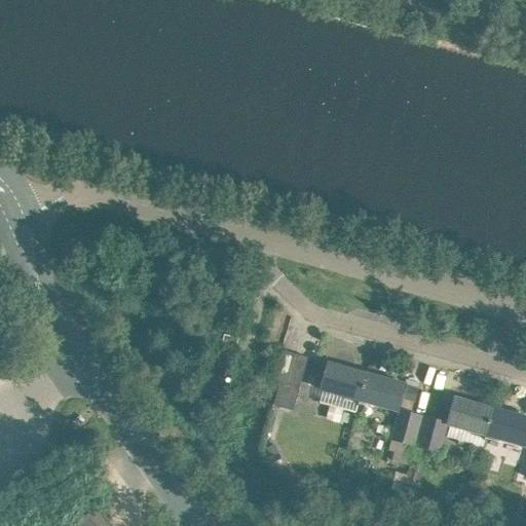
[(235,350),(238,338),(224,334),(220,346),(235,350)]
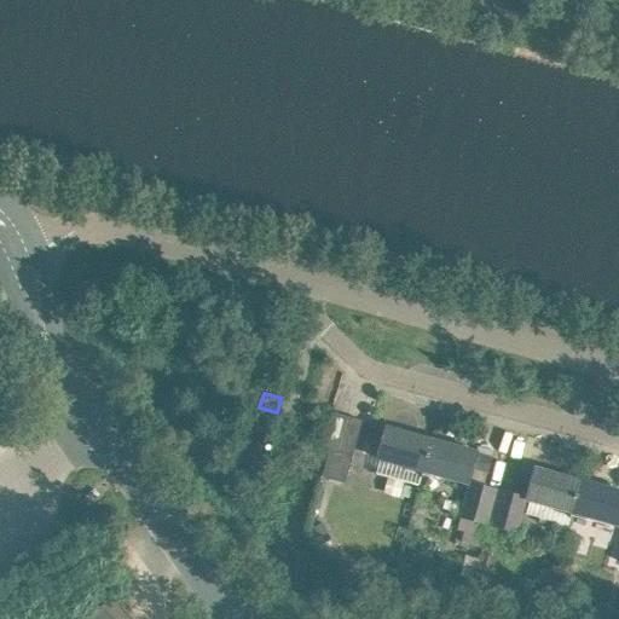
[(330,449),(322,478),(345,484),(362,421),(348,417),(339,451),(330,449)]
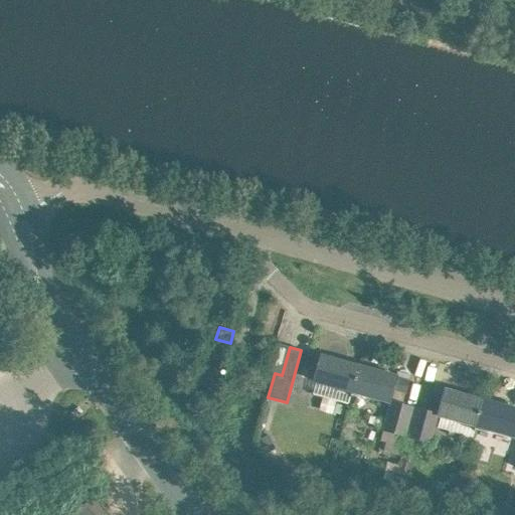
[(352,389),(358,366),(321,355),(320,357),(308,353),(305,365),(316,368),(313,378),(352,389)]
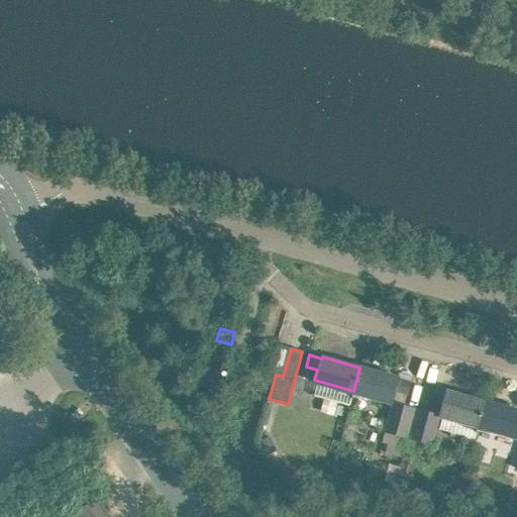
[(398,378),(359,368),(353,391),(390,401),(393,391),(407,394),(410,383),(398,379),(398,378)]
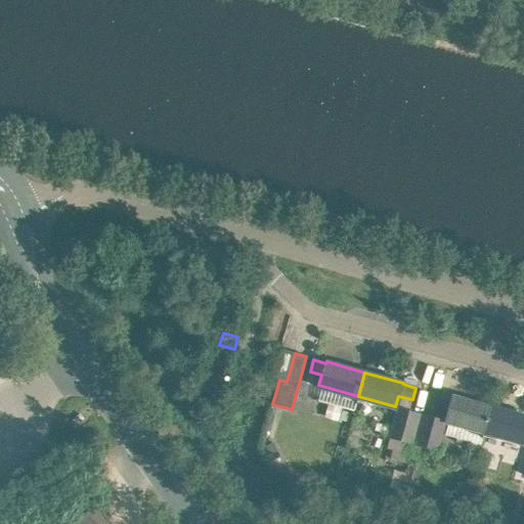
[(484,431),(490,406),(452,396),(452,398),(439,394),(436,406),(448,409),(445,421),(448,422),(444,435),(480,445),(484,431)]
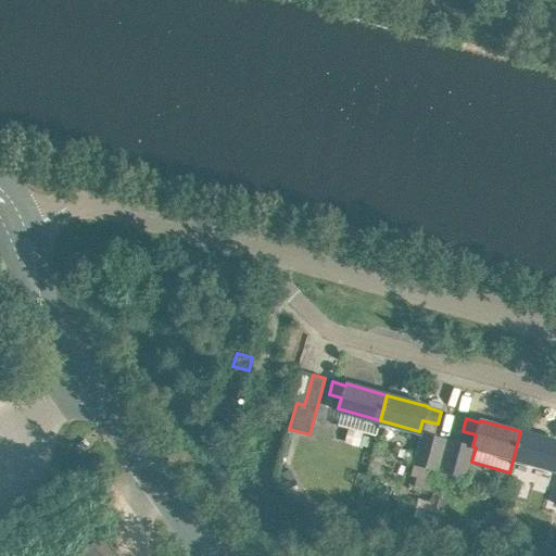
[(548,440),(520,431),(514,457),(509,472),(533,479),(538,465),(554,469),(555,460),(555,434),(551,433),(548,440)]
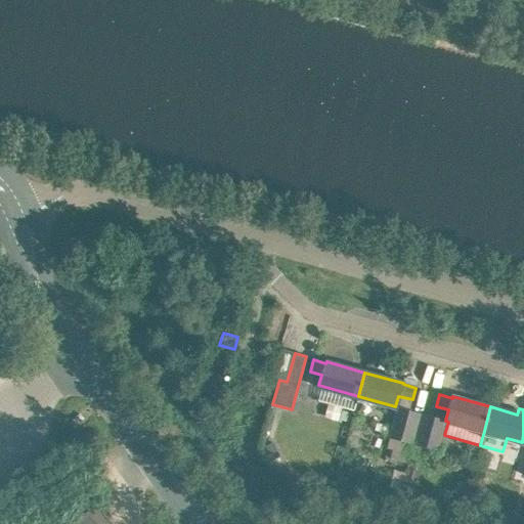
[(389,438),(412,444),(421,415),(397,407),(389,438)]
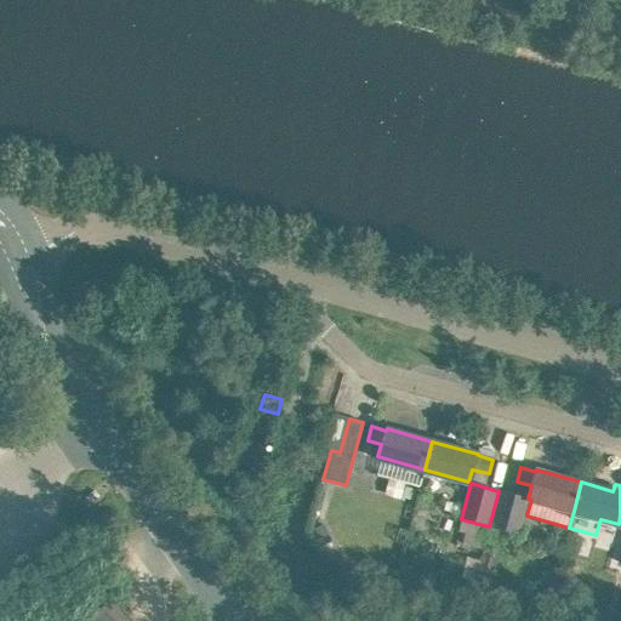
[(491,527),(519,534),(529,499),(501,491),(491,527)]
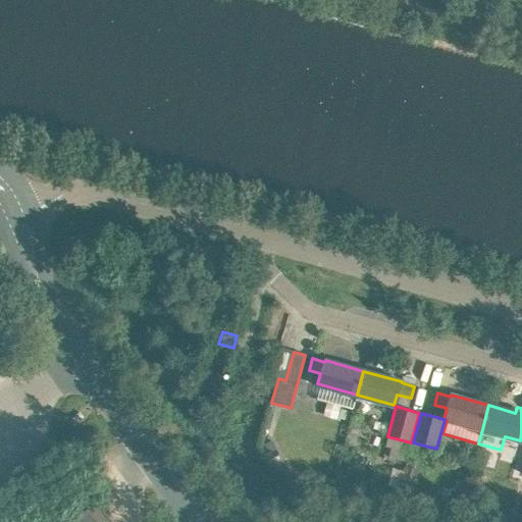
[(73,478),(66,470),(58,477),(65,485),(73,478)]
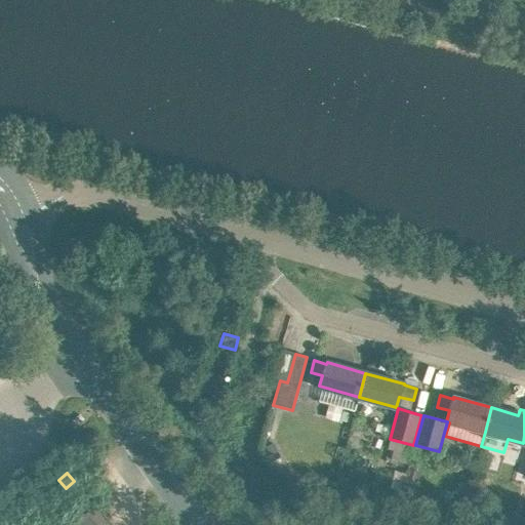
[(112,524),(111,523),(95,506),(72,524),(112,524)]
